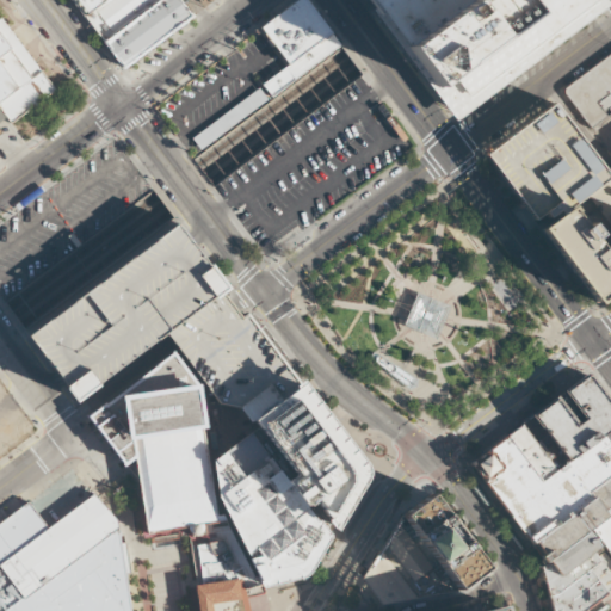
[(72,0),(121,68),(191,19),(178,0),(72,0)]
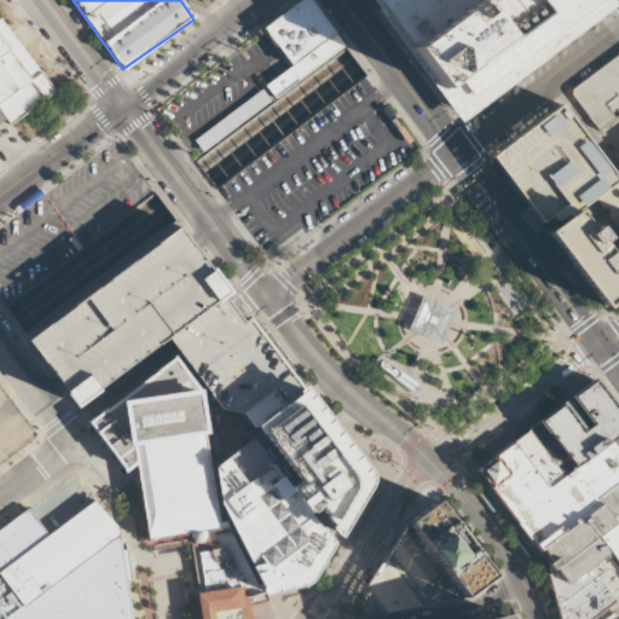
[(346,50),(311,0),(301,0),(264,25),(291,67),(262,86),(265,90),(194,138),(201,149),(346,50)]
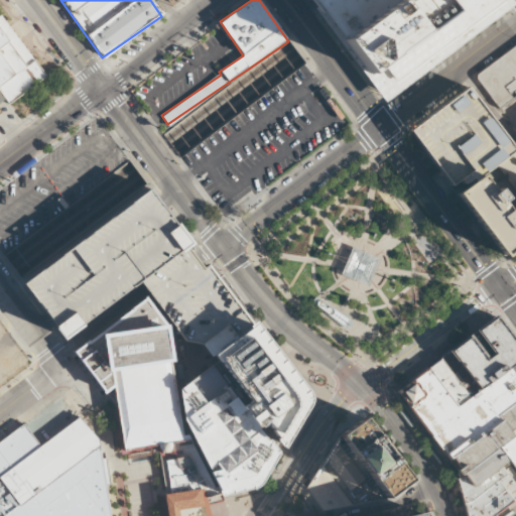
[(508,0),(386,94),(367,69),(341,34),(314,0),(508,0)]
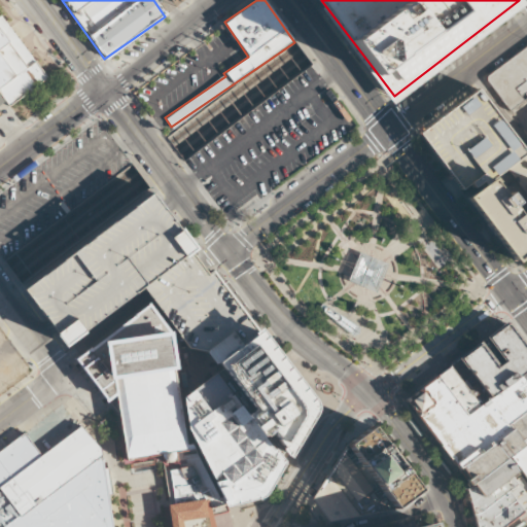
[(0,91),(10,106),(48,76),(2,14),(0,15),(0,91)]
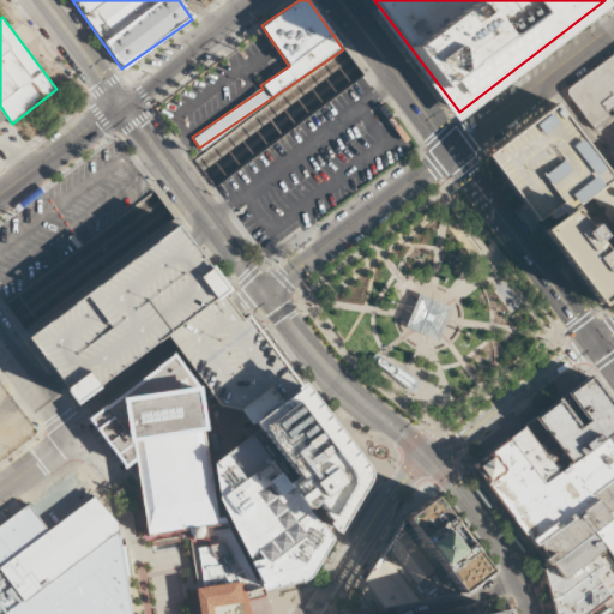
[(596,127),(613,113),(613,55),(569,91),(596,127)]
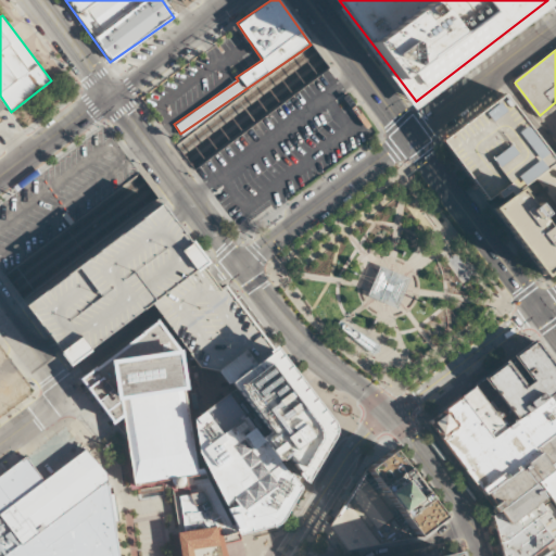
[(442,138),(539,276),(555,263),(555,223),(547,229),(539,216),(542,213),(534,202),(530,205),(517,187),(554,162),(505,93),(442,138)]
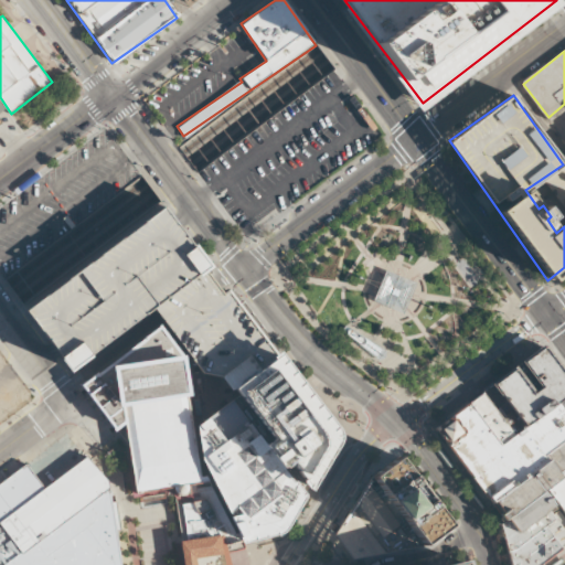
[(528,191),(539,209),(545,204),(554,219),(551,220),(554,224),(564,216),(564,208),(560,199),(555,201),(543,181),(528,191)]
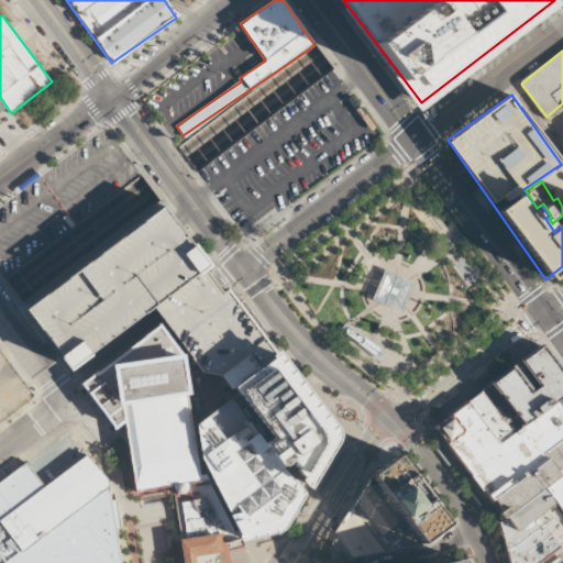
[(26,308),(164,200),(212,262),(203,269),(211,279),(219,288),(223,285),(278,352),(256,367),(243,352),(219,372),(199,370),(157,318),(151,311),(73,368),(26,308)]
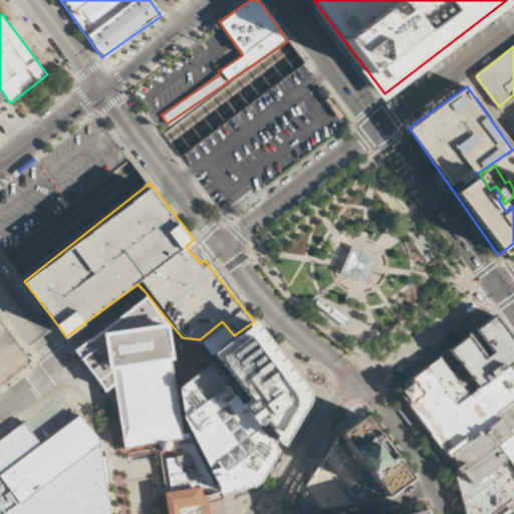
[(366,285),(377,257),(350,247),(339,274),(366,285)]
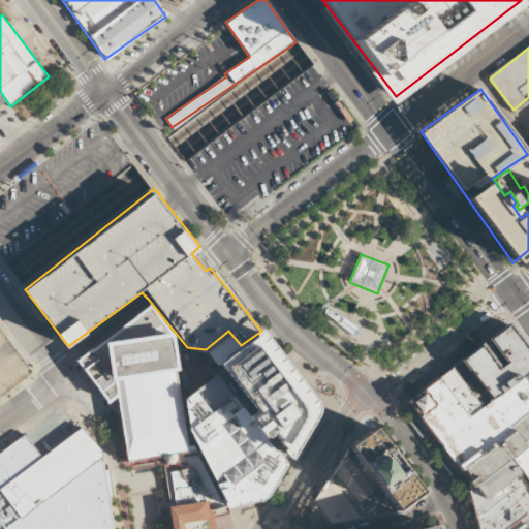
[(127,462),(121,422),(117,397),(107,404),(75,362),(150,304),(173,333),(178,371),(175,371),(187,446),(192,445),(219,500),(222,499),(227,509),(212,514),(209,501),(169,506),(164,466),(158,457),(127,462)]
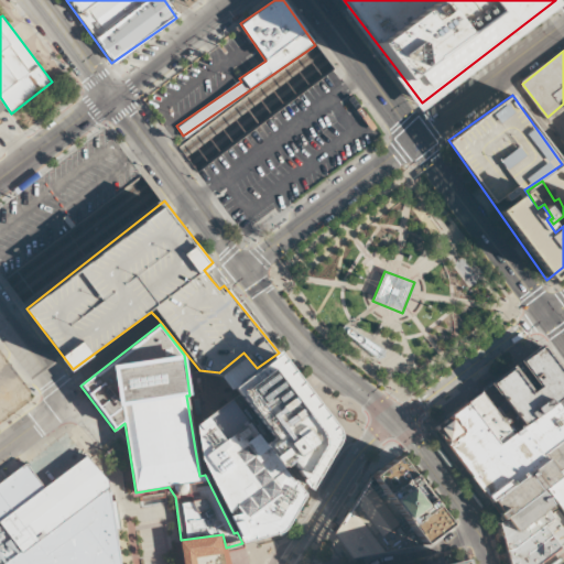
[(563,396),(563,372),(542,344),(519,361),(539,388),(532,393),(512,368),(491,383),(524,426),(563,396)]
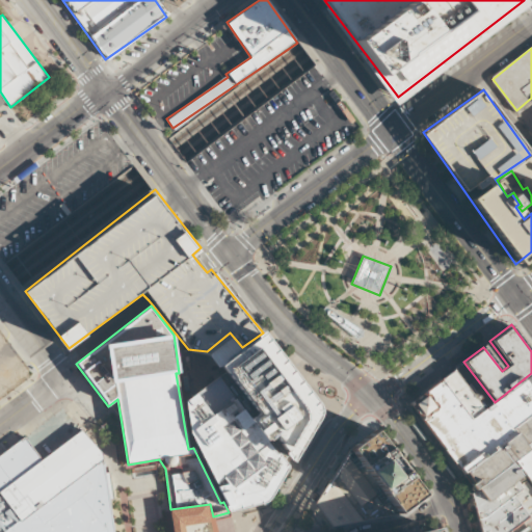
[(207,351),(230,333),(242,347),(263,333),(268,328),(325,405),(326,409),(325,416),(323,421),(298,462),(207,351)]
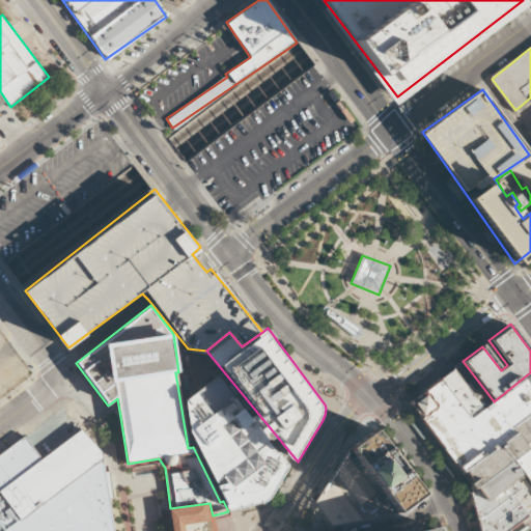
[(483,410),(494,401),(463,361),(452,369),(483,410)]
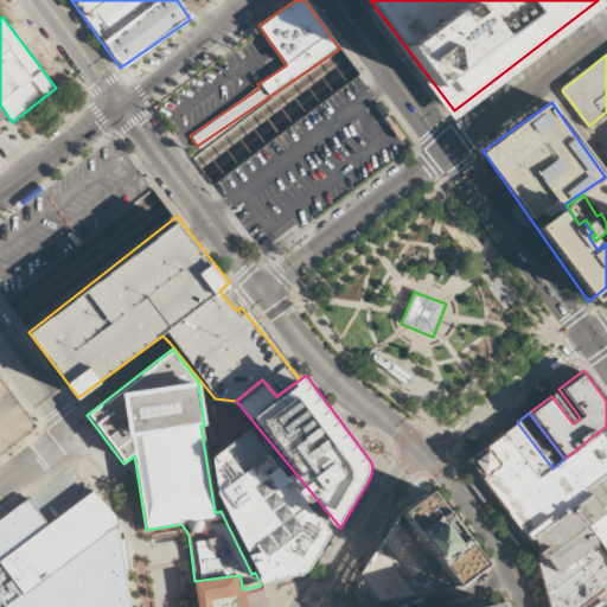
[(517,422),(503,433),(537,479),(553,468),(517,422)]
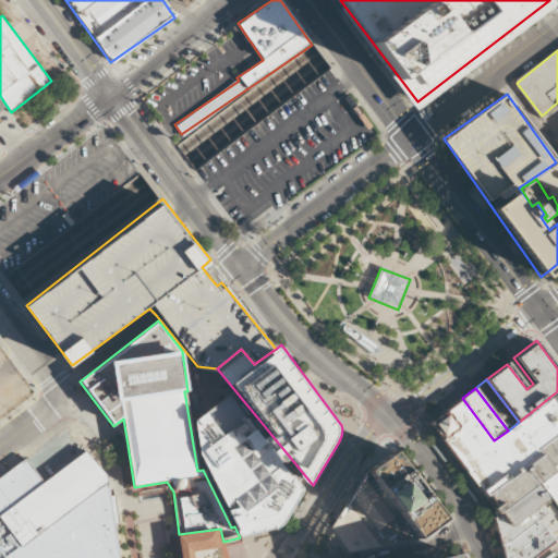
[(557,433),(557,391),(519,422),(508,431),(494,440),(462,398),(428,424),(481,493),(538,449),(557,433)]
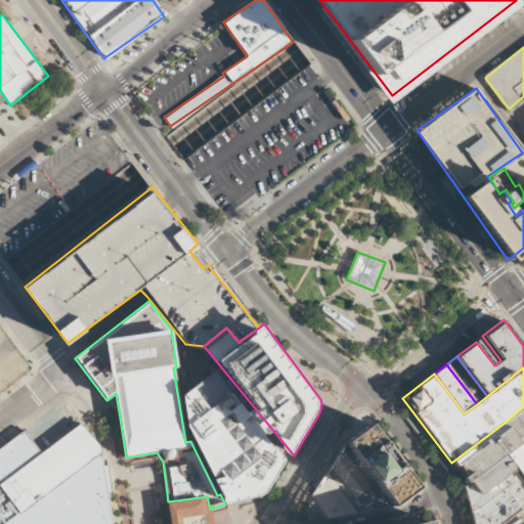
[(266,489),(284,460),(214,370),(182,396),(186,426),(220,494),(225,505),(258,495),(261,494),(263,493),(265,491),(266,489)]
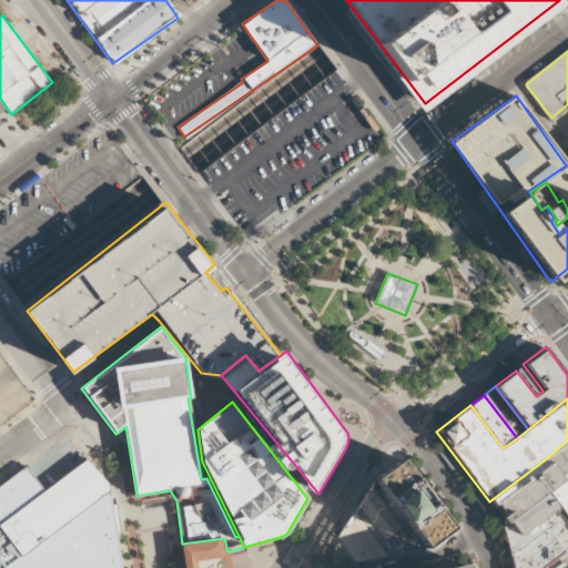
[(563,477),(567,473),(567,440),(548,457),(563,477)]
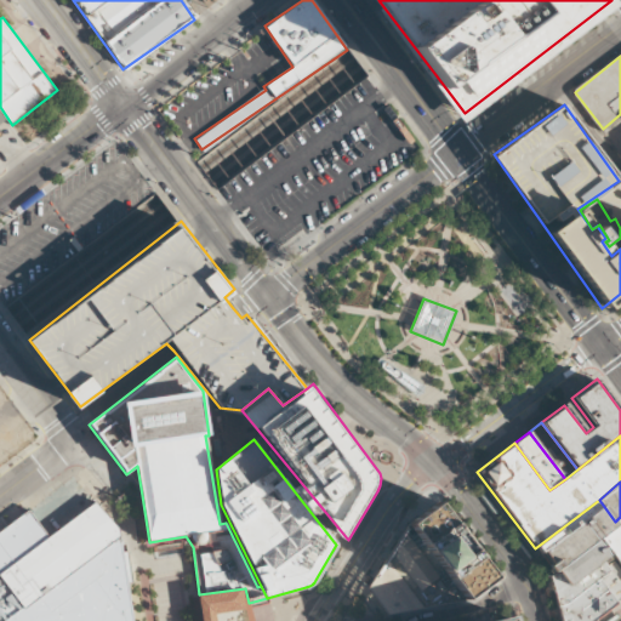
[(394,615),(376,587),(416,524),(448,500),(512,576),(482,600),(394,615)]
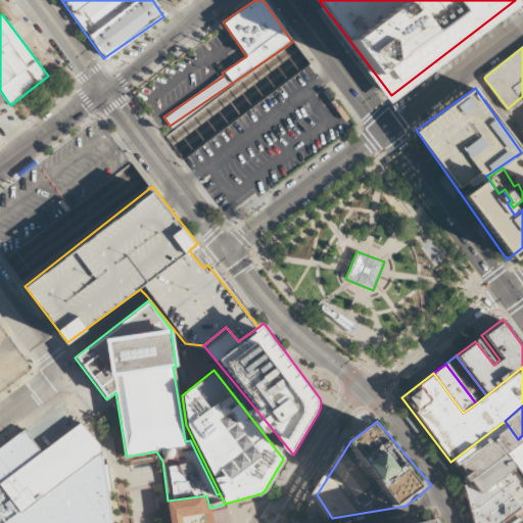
[(513,468),(504,455),(521,442),(518,439),(505,421),(450,462),(466,483),(470,481),(479,493),(513,468)]
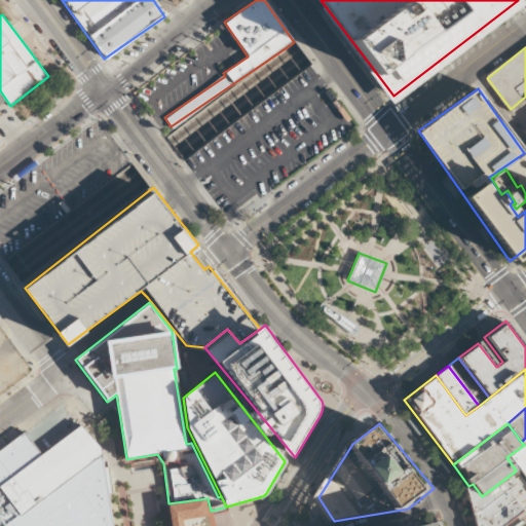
[(113,525),(0,525),(0,450),(25,431),(42,454),(81,424),(84,427),(101,449),(113,525)]
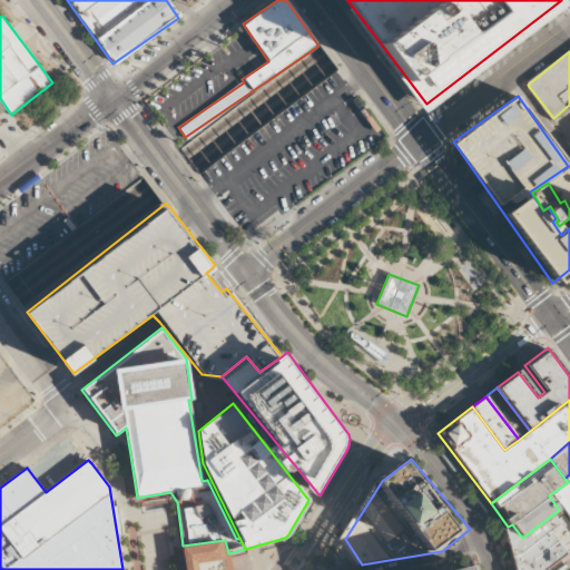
[(569,524),(569,474),(564,479),(568,482),(549,495),(559,510),(569,524)]
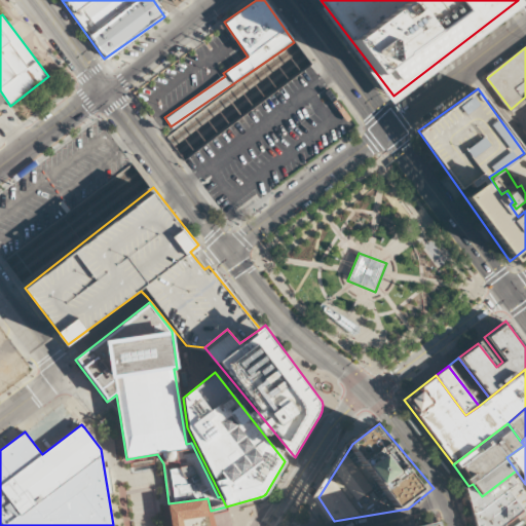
[(468,486),(464,489),(474,525),(502,525),(525,509),(525,484),(516,471),(482,496),(473,484),(468,486)]
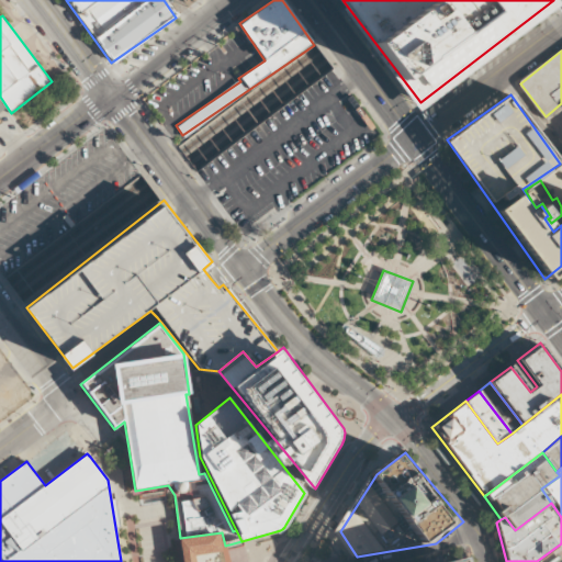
[(222,532),(180,538),(179,538),(182,561),(228,561),(225,546),(222,532)]
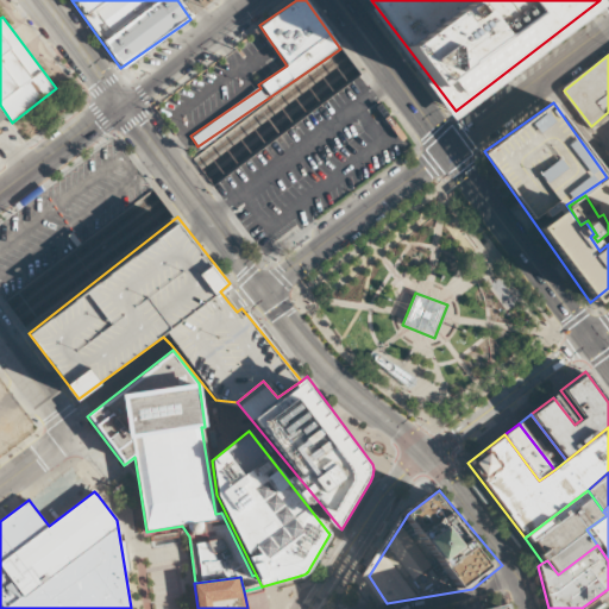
[(420,606),(420,608),(518,608),(513,586),(420,606)]
